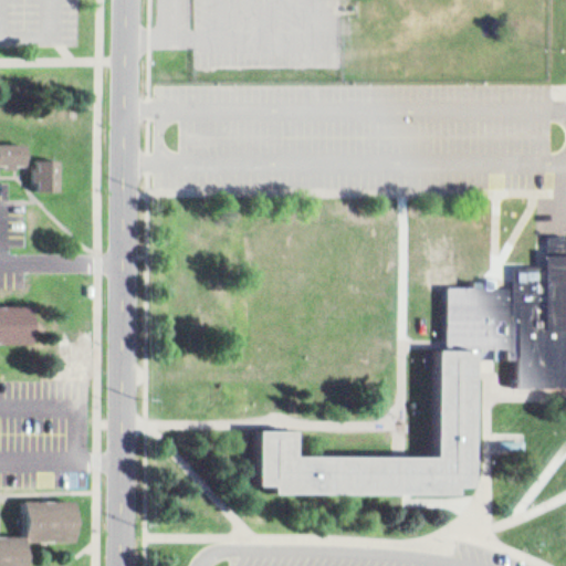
[(0,134),(27,134),(27,158),(0,158),(0,134)]
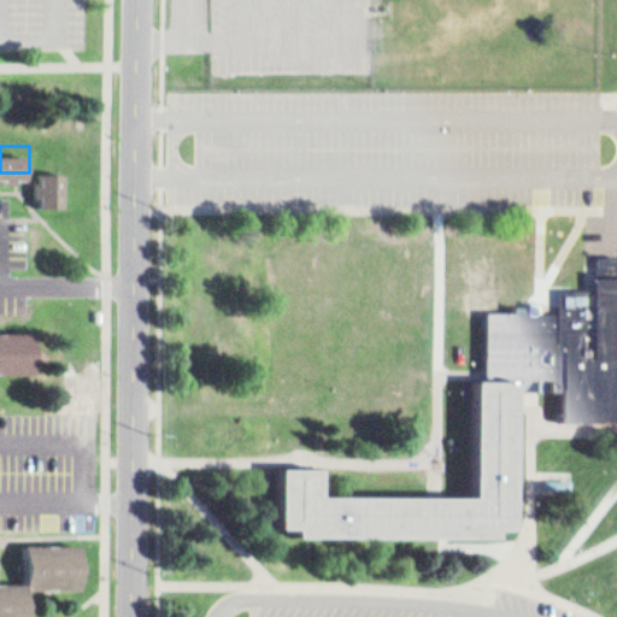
[(68,165),(41,166),(42,199),(68,199),(68,165)]
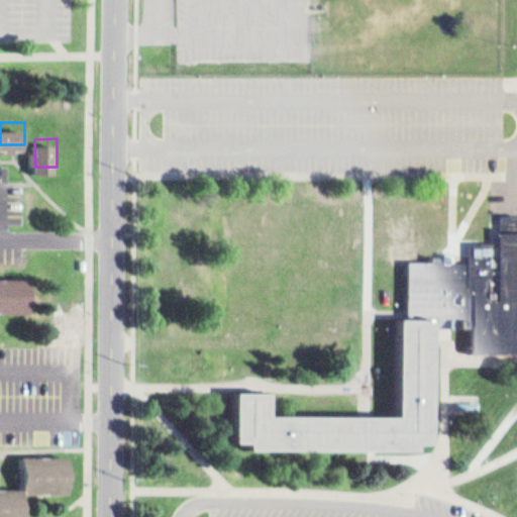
[(516,215),(509,215),(509,242),(474,242),(474,261),(450,262),(436,262),(410,262),(410,313),(410,319),(449,319),(474,319),(474,354),(516,354),(516,215)]
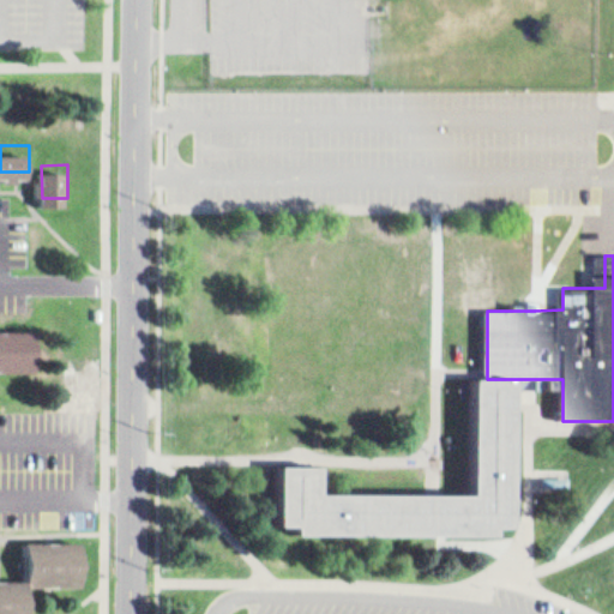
[(0,372),(1,372),(38,372),(38,331),(1,331),(0,331),(0,372)]
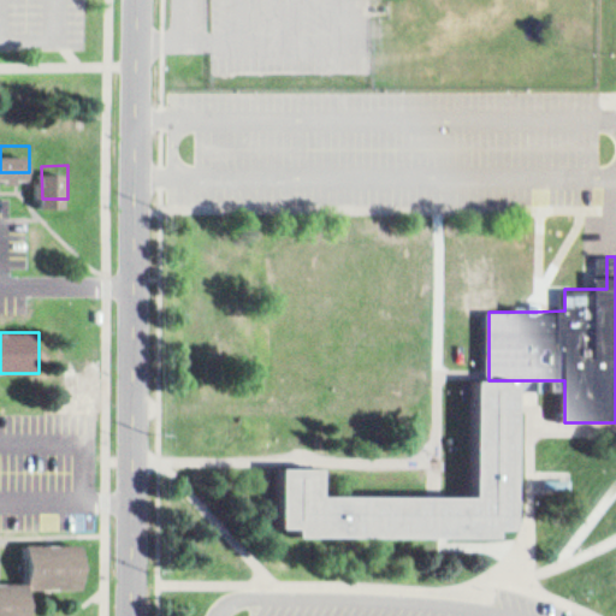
[(325,468),(325,497),(442,497),(478,497),(478,380),(489,380),(520,380),(519,527),(502,527),(501,537),(301,535),(300,526),(284,526),(284,467),(307,468),(325,468)]
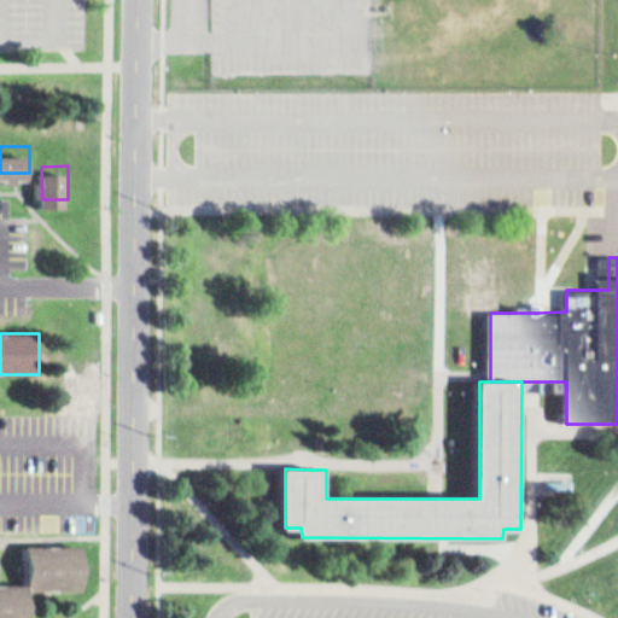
[(29,542),(29,586),(86,587),(86,542),(29,542)]
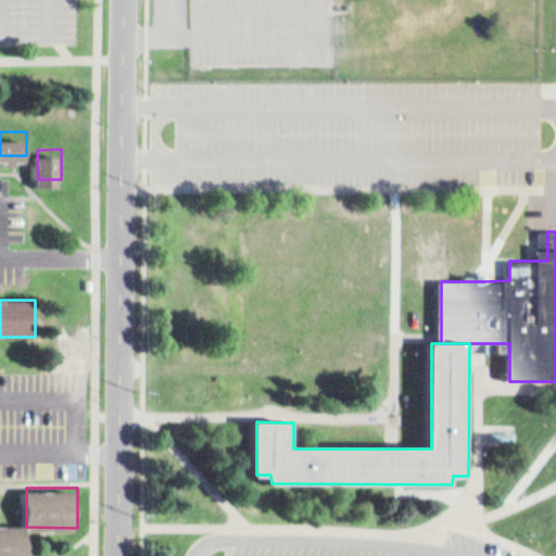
[(0,522),(0,555),(25,555),(25,523),(0,522)]
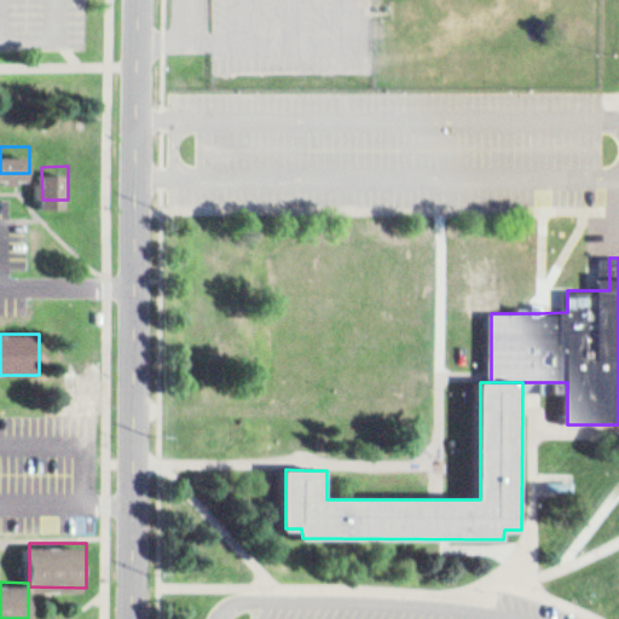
All buildings are outlined.
